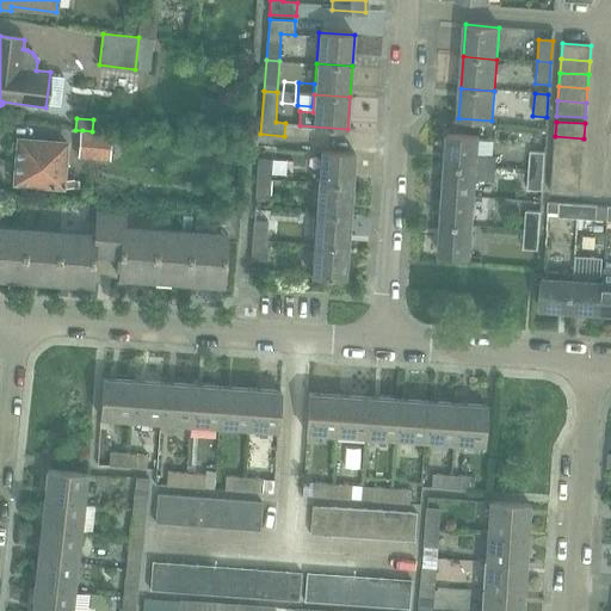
[(92,131),(82,130),(80,158),(110,161),(112,134),(92,131)]
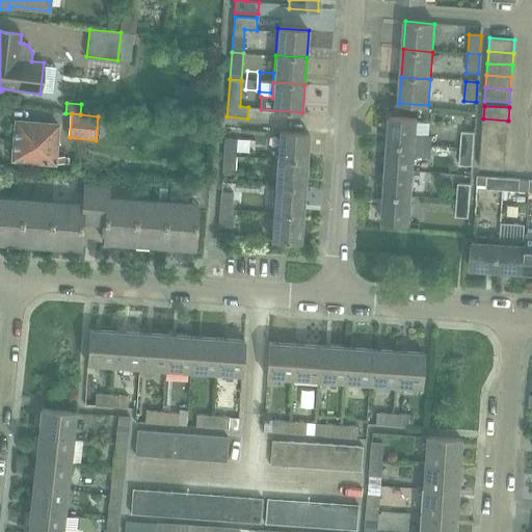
[(389,143),(431,147),(432,136),(417,135),(418,118),(391,117),(389,143)]
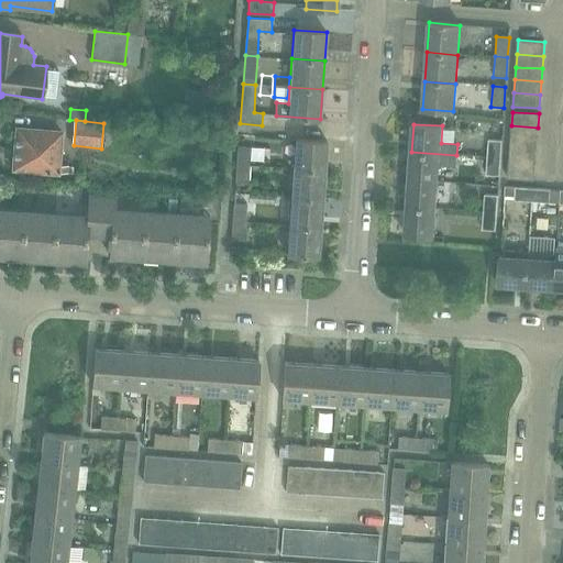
[(538,128),(511,125),(510,139),(537,140),(538,128)]
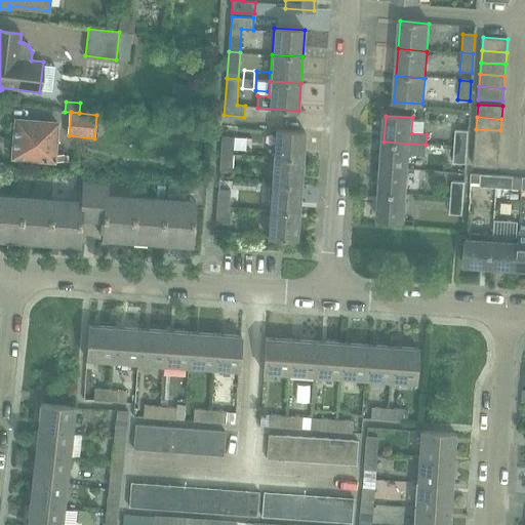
[(13,157),(68,162),(68,155),(55,154),(57,123),(16,120),(13,157)]
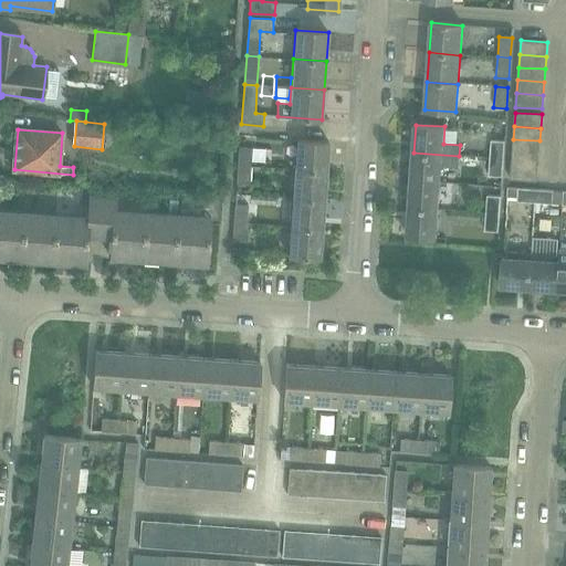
[(297,139),(295,169),(327,171),(328,142),(297,139)]
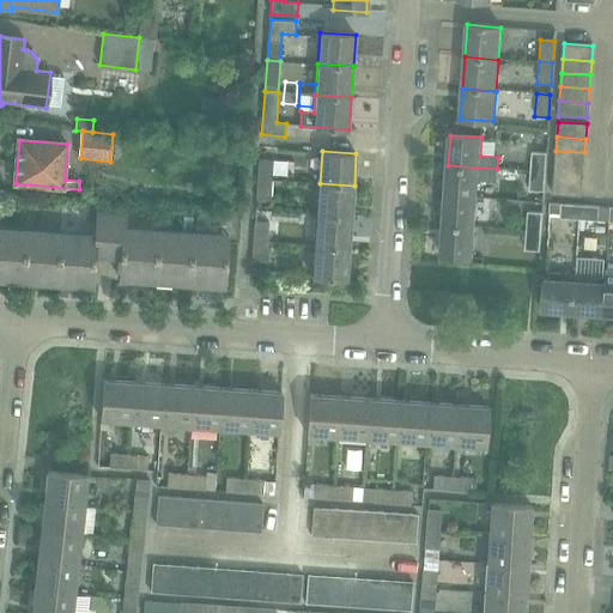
[(584,152),(556,151),(556,164),(584,167),(584,152)]
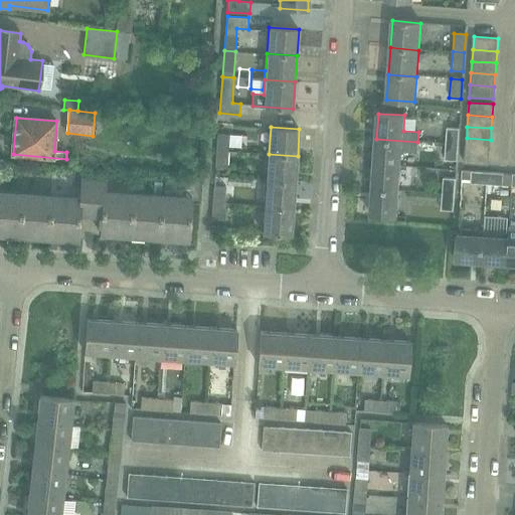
[(448,128),(447,144),(459,145),(460,129),(448,128)]
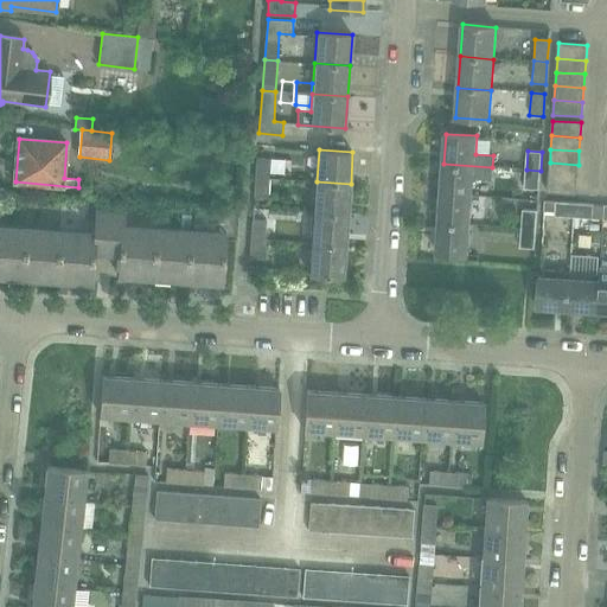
[(257,158),(256,177),(270,178),(272,159),(257,158)]
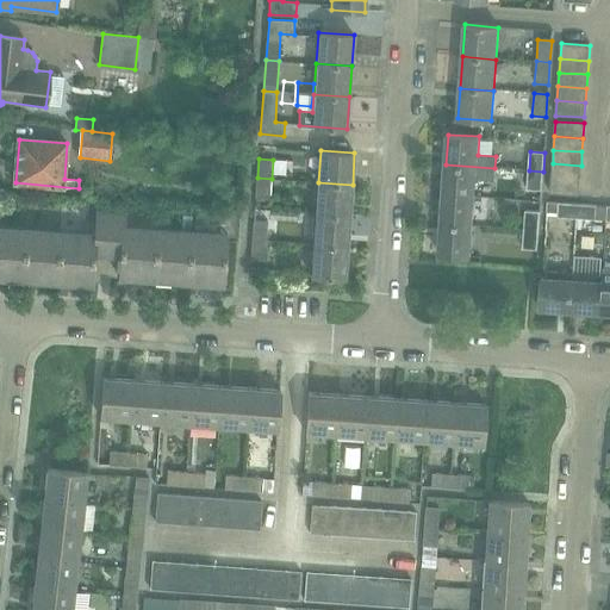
[(582,166),(553,163),(552,178),(580,180),(582,166)]
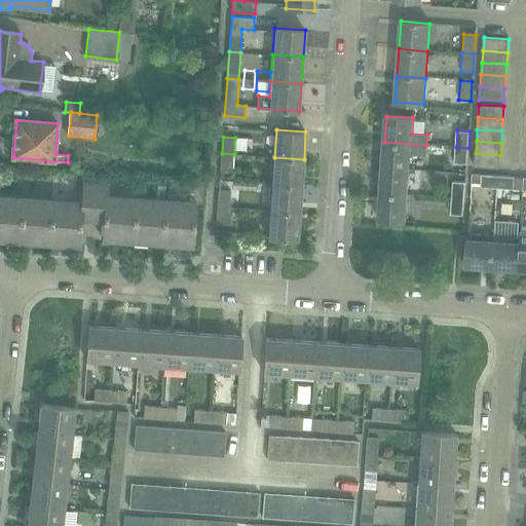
[(260,159),(261,143),(251,142),(249,158),(260,159)]
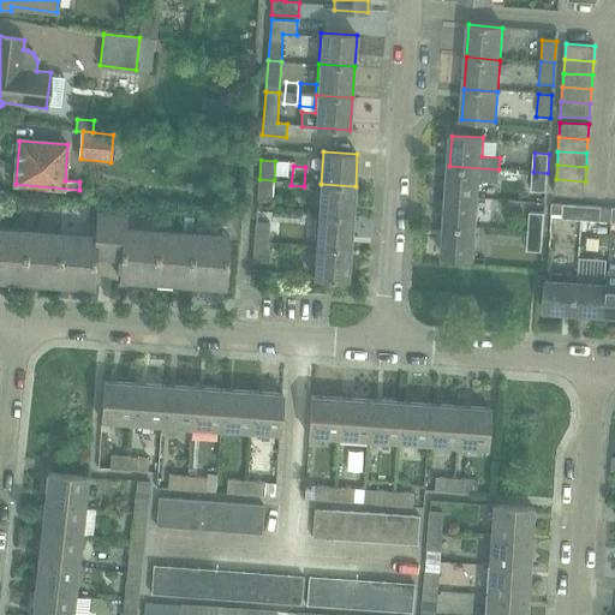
[(497,181),(499,169),(449,166),(447,196),(478,198),(479,180),(497,181)]
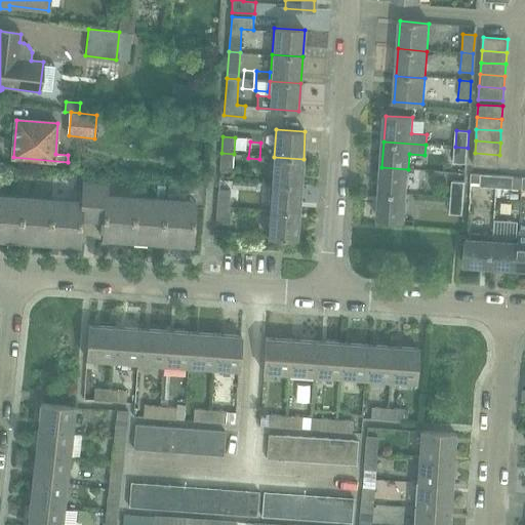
[(468,148),(455,147),(453,163),(467,164),(468,148)]
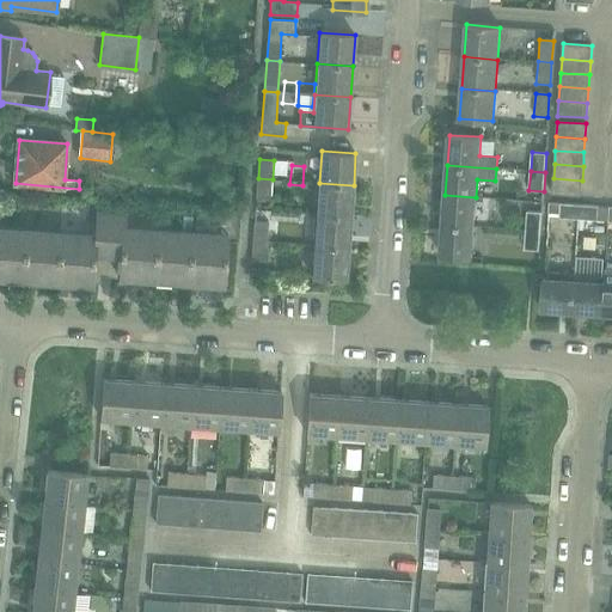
[(273,179),(258,178),(257,200),(271,200),(273,179)]
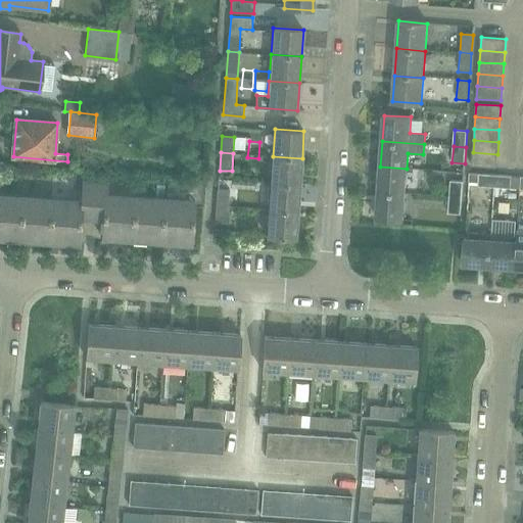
[(497,154),(473,152),(472,165),(496,168),(497,154)]
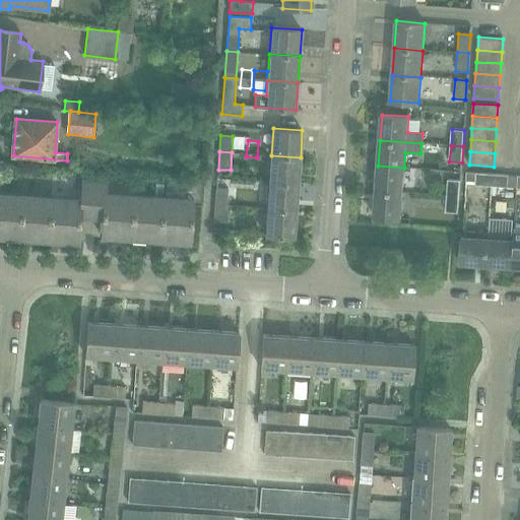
[(271,155),(269,181),(299,183),(301,157),(271,155)]
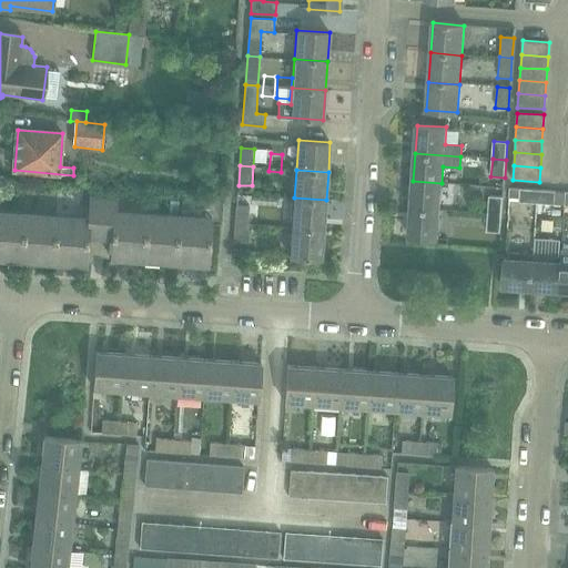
[(413,181),(411,209),(439,211),(442,183),(413,181)]
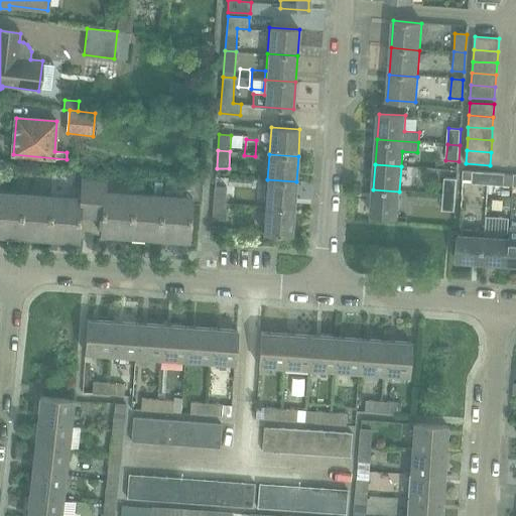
[(242,214),(243,169),(231,169),(229,214),(242,214)]
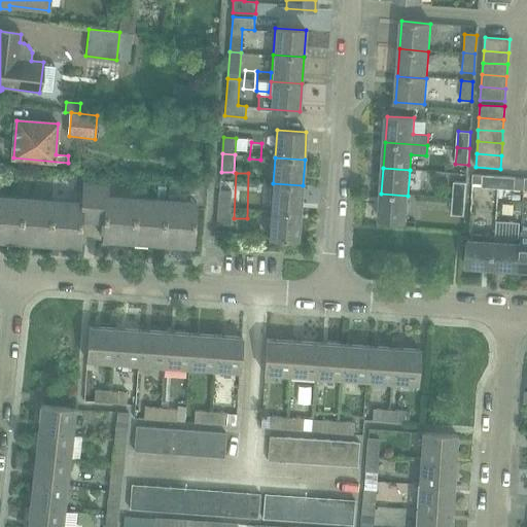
[(471,173),(469,205),(480,206),(482,174),(471,173)]
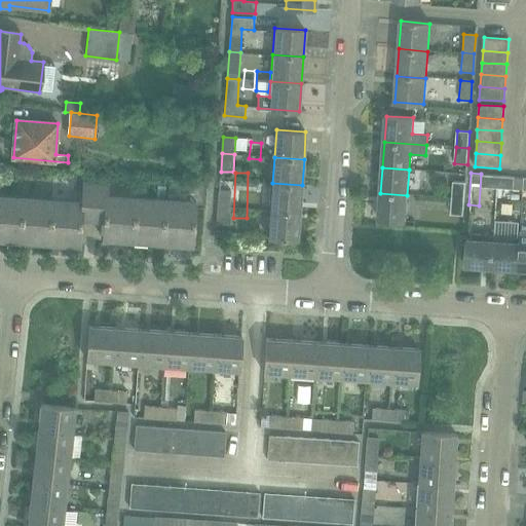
[(497,188),(498,176),(482,175),(481,187),(497,188)]
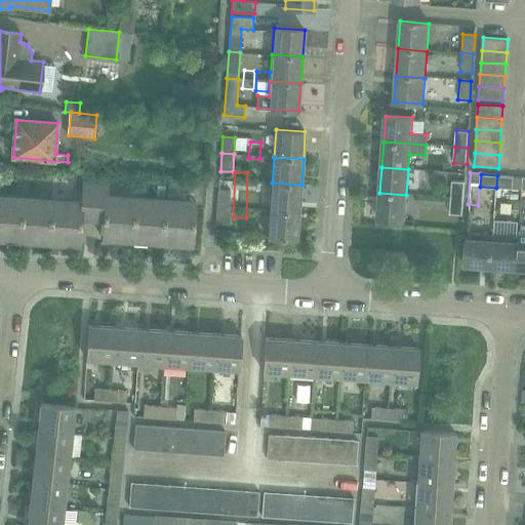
[(514,176),(497,175),(496,188),(513,189),(514,176)]
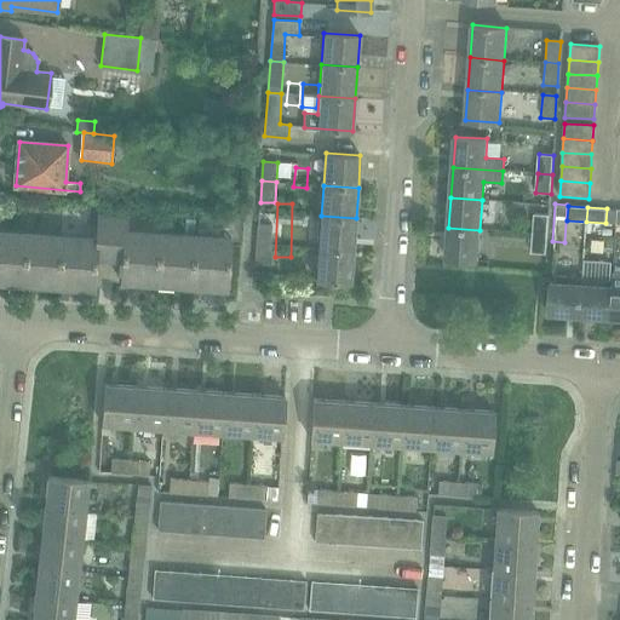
[(259,213),(258,223),(257,244),(270,245),(273,214),(259,213)]
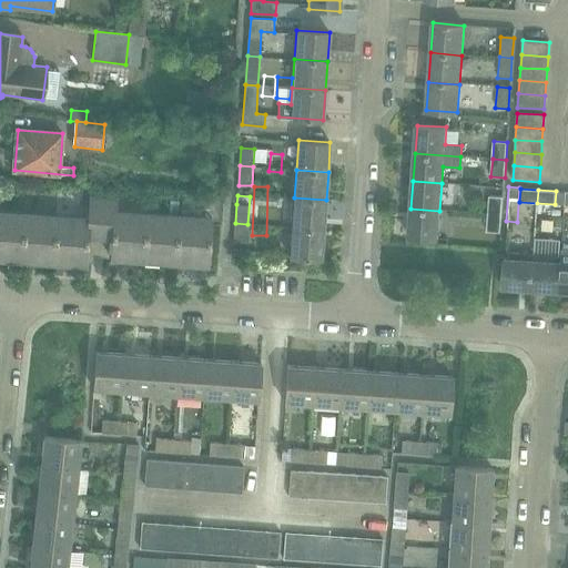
[(489,196),(488,214),(501,215),(503,198),(489,196)]
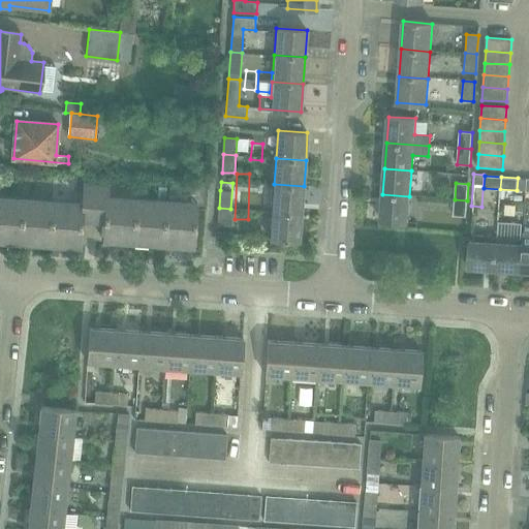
[(274,184),(272,212),(302,214),(304,186),(274,184)]
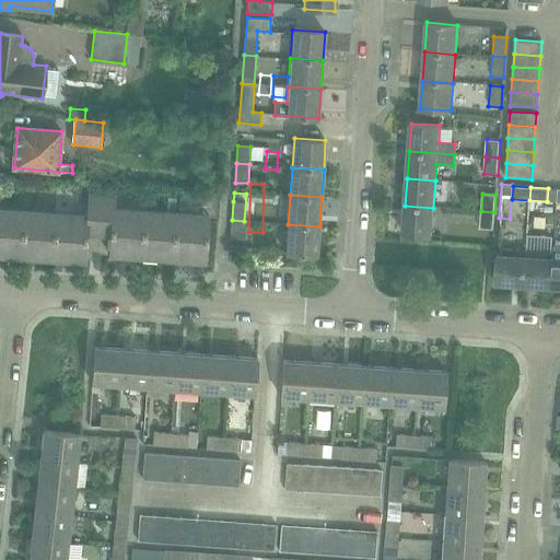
[(84,214),(0,208),(0,255),(84,261),(86,234),(111,235),(108,254),(205,261),(209,214),(112,207),(112,197),(86,196),(84,214)]
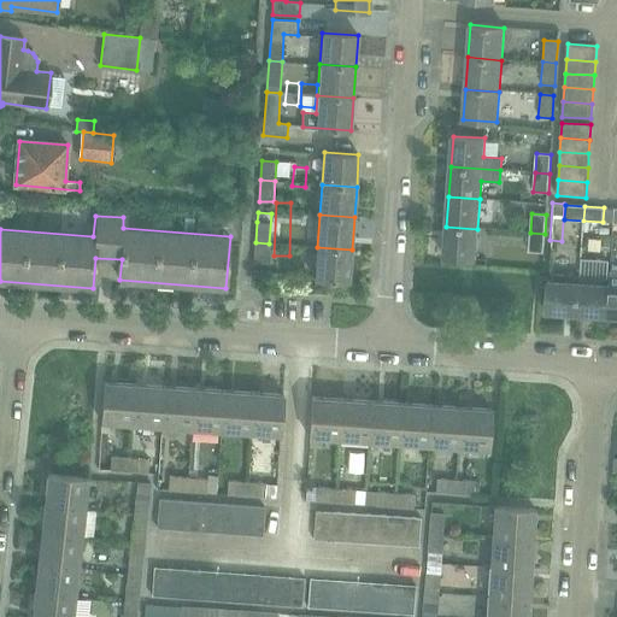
[(476,259),(477,229),(446,227),(444,257),(476,259)]
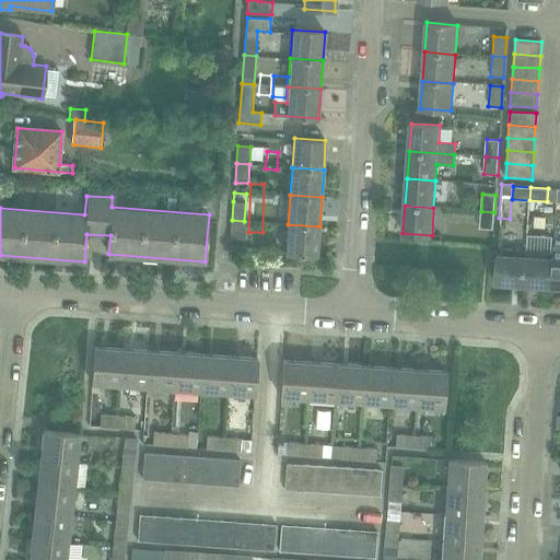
[(494,212),(481,211),(480,229),(493,230),(494,212)]
